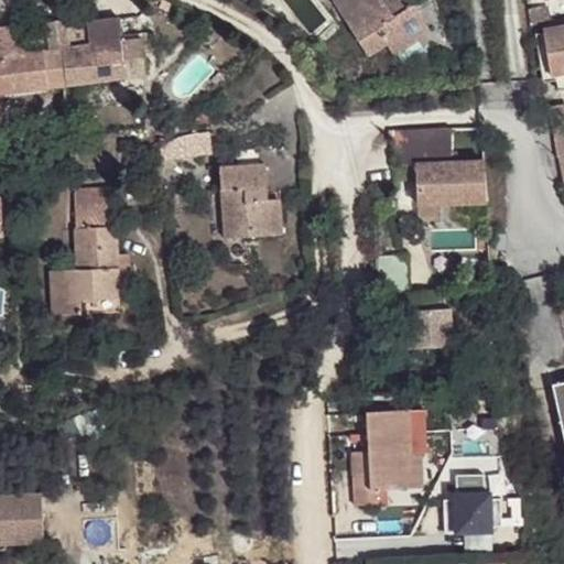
[(408,20),(416,14),(405,0),(386,0),(383,2),(382,0),(334,0),(333,1),(368,55),(388,42),(393,55),(419,38),(408,20)]
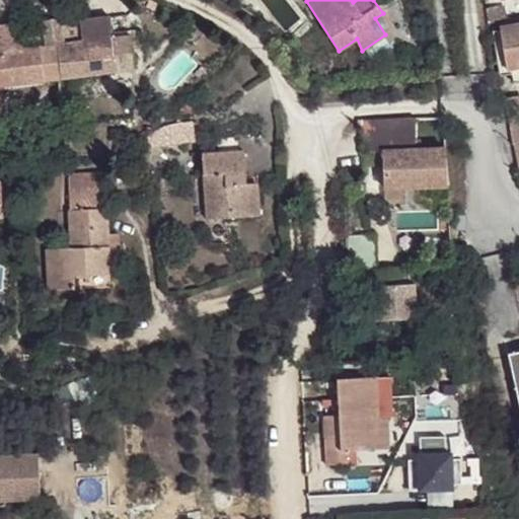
[(499,21),(502,20),(500,8),(485,11),(486,24),(499,21)]
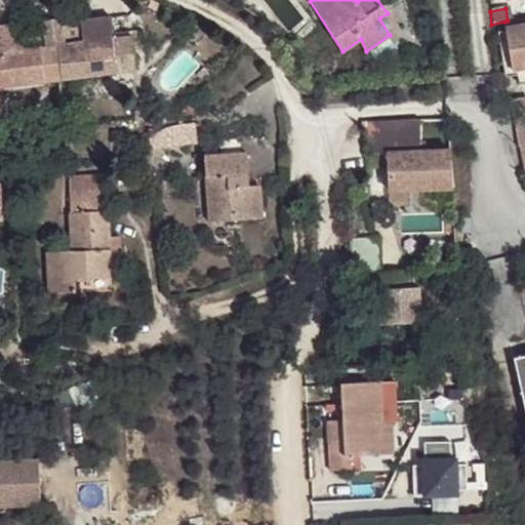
[(390,12),(388,13),(379,18),(390,35),(400,28),(390,12)]
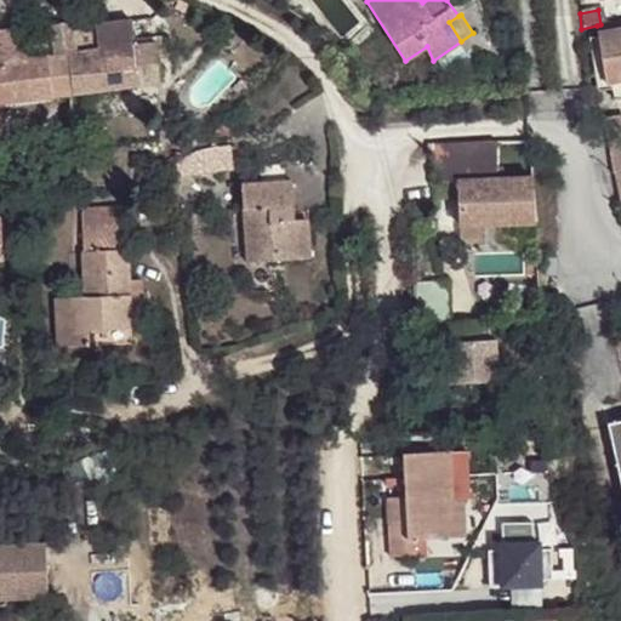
[(16,29),(0,30),(0,101),(23,98),(161,83),(158,46),(136,47),(132,21),(97,26),(100,50),(77,52),(73,22),(52,23),(56,55),(20,58),(16,29)]
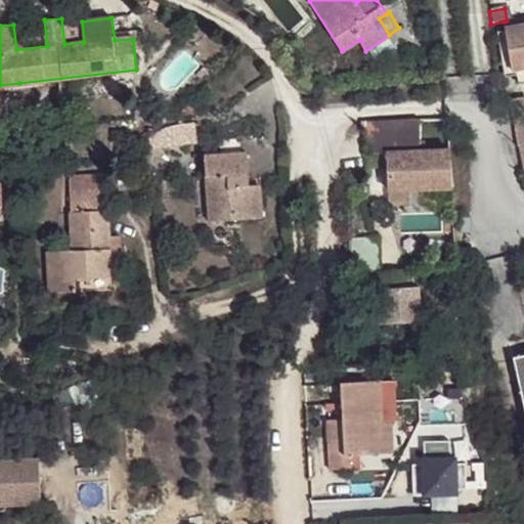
[(523,17),(507,20),(504,22),(505,29),(523,25),(523,17)]
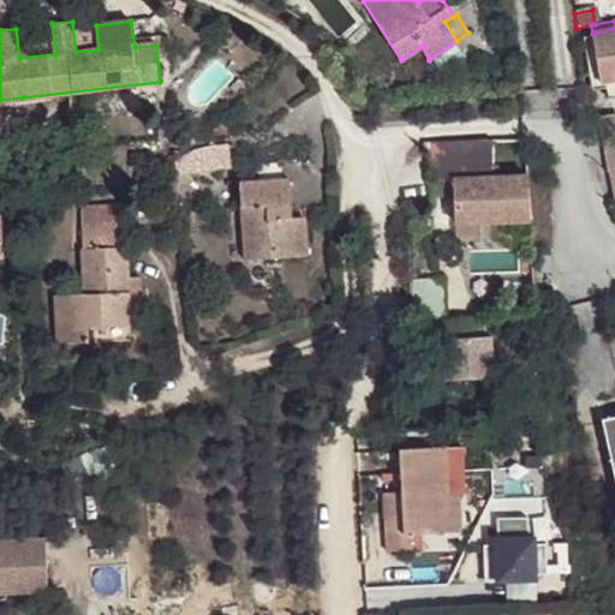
[(614,29),(592,34),(585,36),(595,87),(608,85),(610,99),(614,96),(614,29)]
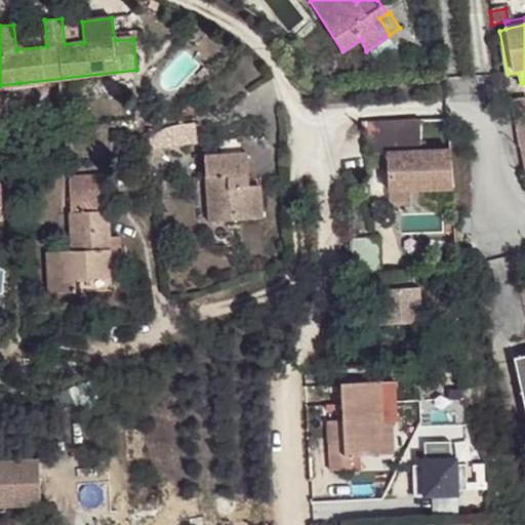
[(524,98),(509,102),(515,125),(524,123),(524,98)]
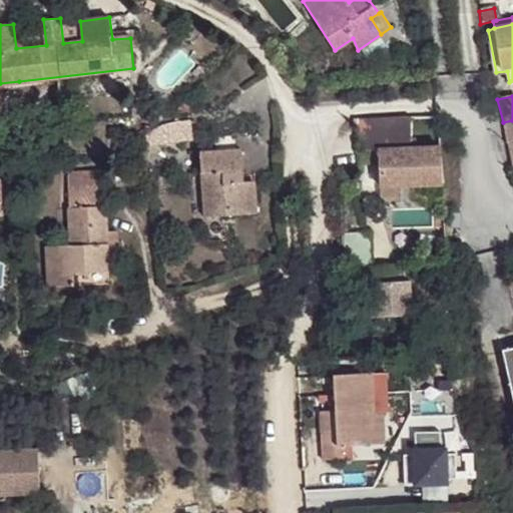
[(409,117),(349,120),(349,127),(353,126),(355,151),(374,149),(377,186),(441,181),(437,146),(412,148),(409,117)]
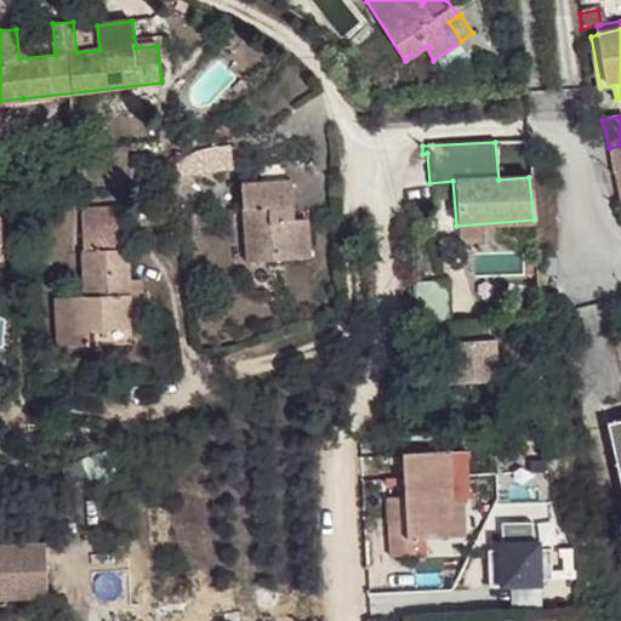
[(620,146),(609,148),(613,170),(620,169),(620,146)]
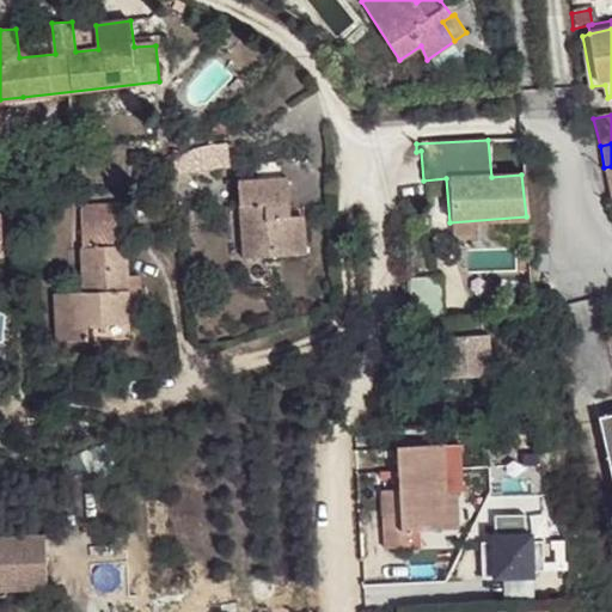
[(190,146),(175,160),(176,171),(216,169),(215,145),(190,146)]
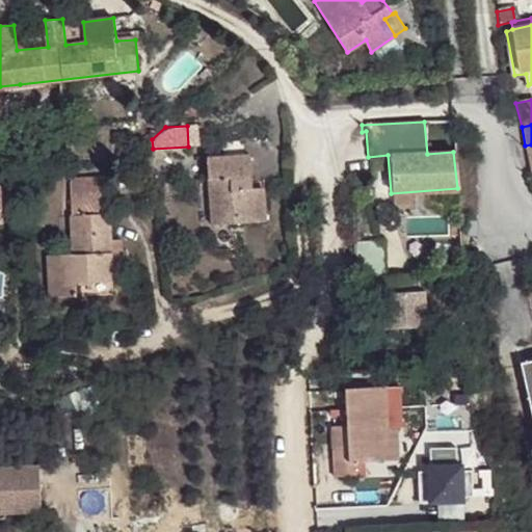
[(212,227),(266,223),(263,192),(251,193),(249,158),(208,161),(212,227)]
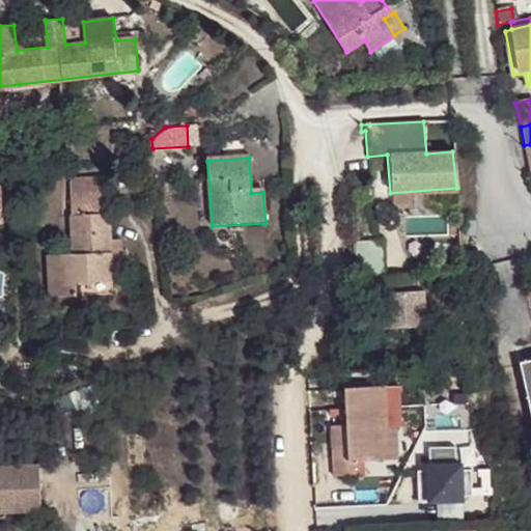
[(70,193),(71,216),(107,214),(107,192),(70,193)]
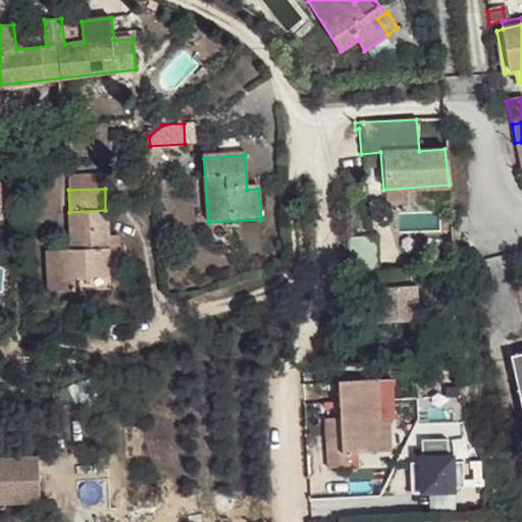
[(105,210),(69,212),(71,251),(44,252),(46,294),(73,293),(72,278),(88,278),(88,273),(107,272),(107,256),(106,238),(105,210)]
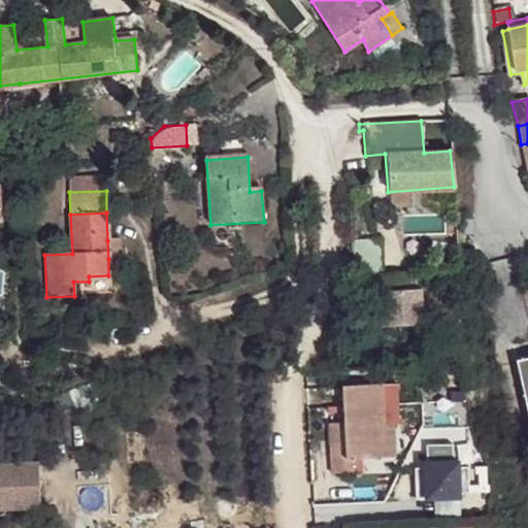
[(463,213),(464,228),(473,229),(472,213),(463,213)]
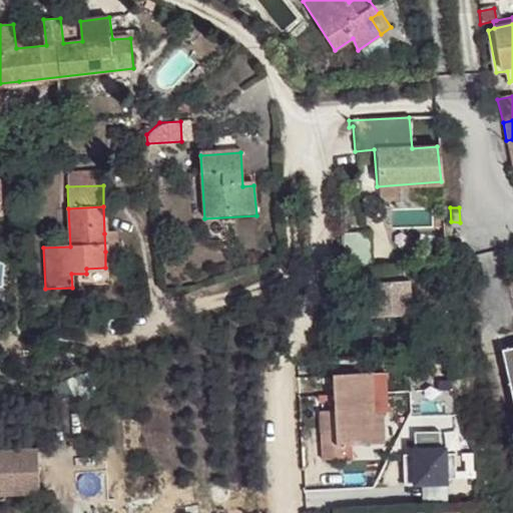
[(116,232),(104,233),(105,251),(116,251),(116,232)]
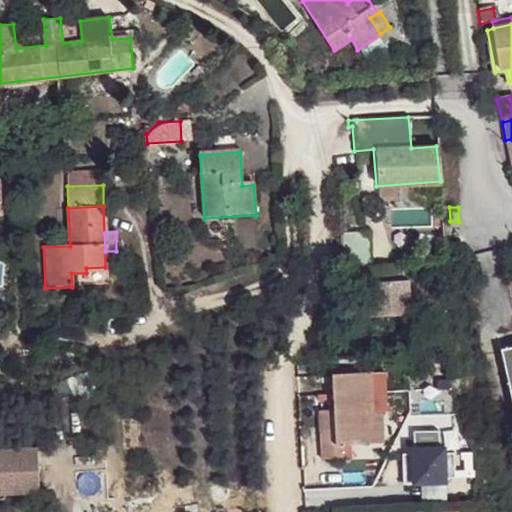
[(398,266),(366,267),(366,282),(398,281),(398,266)]
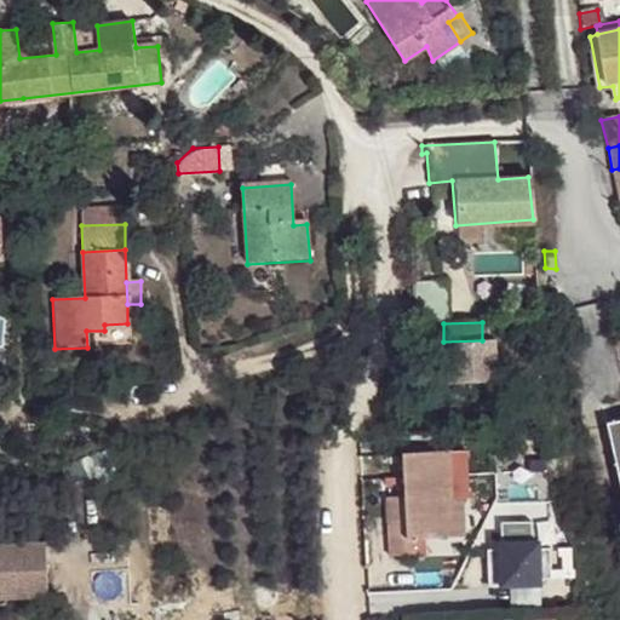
[(482,340),(443,342),(445,383),(493,383),(493,340),(482,340)]
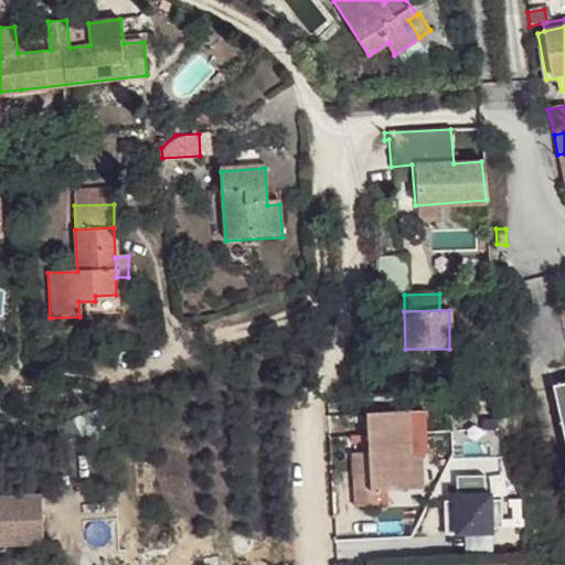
[(564,379),(551,383),(563,449),(564,449),(564,379)]
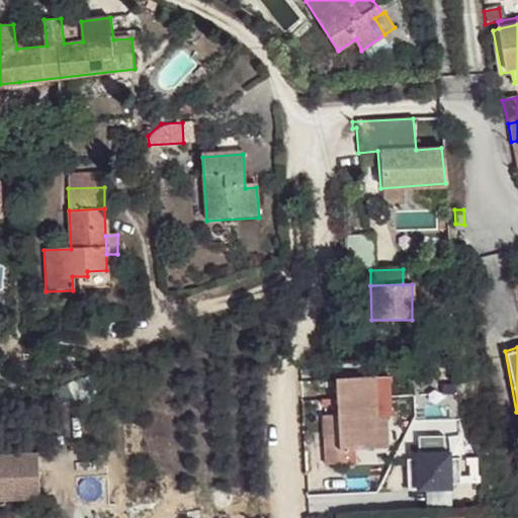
[(385,375),(374,376),(378,417),(383,416),(390,416),(385,375)]
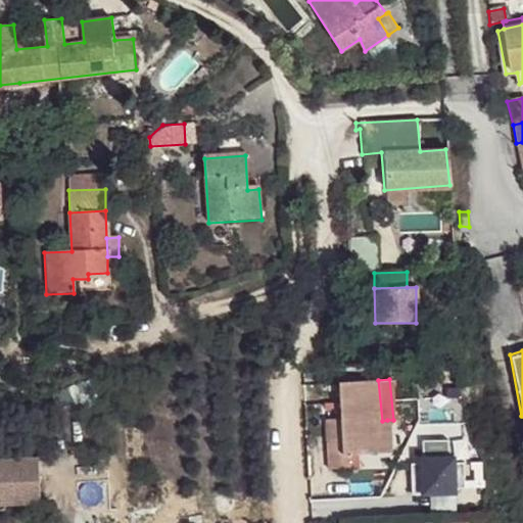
[(337,382),(339,420),(340,441),(325,442),(327,471),(348,469),(348,455),(362,455),(378,453),(376,421),(382,421),(378,380),(337,382)]
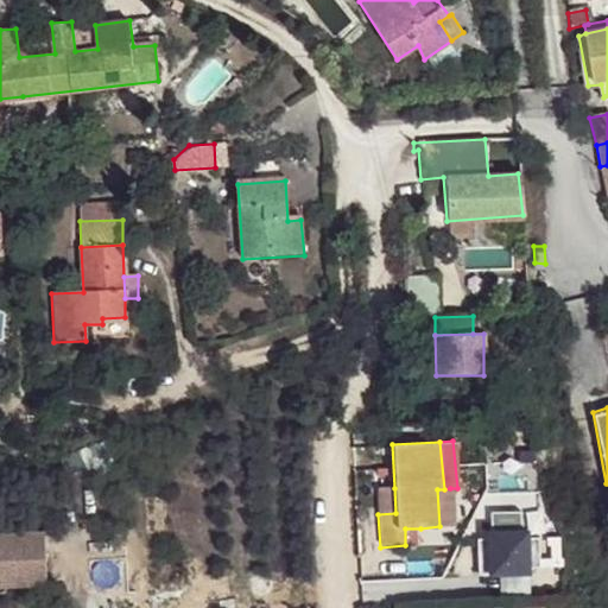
[(396,513),(394,488),(375,489),(378,514),(396,513)]
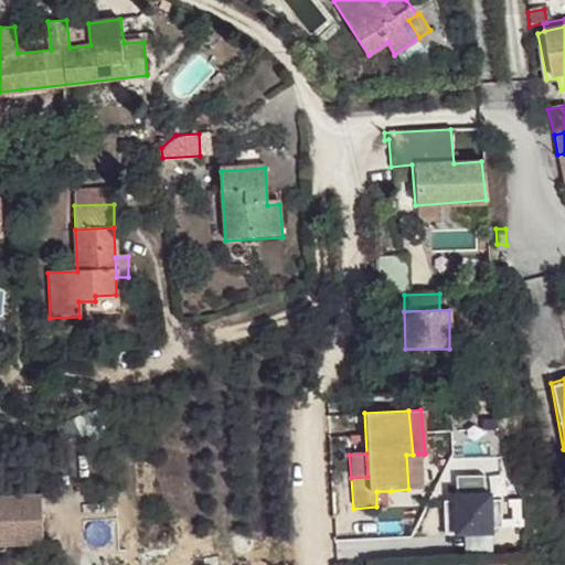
[(418,454),(413,455),(406,455),(408,489),(422,489),(418,454)]
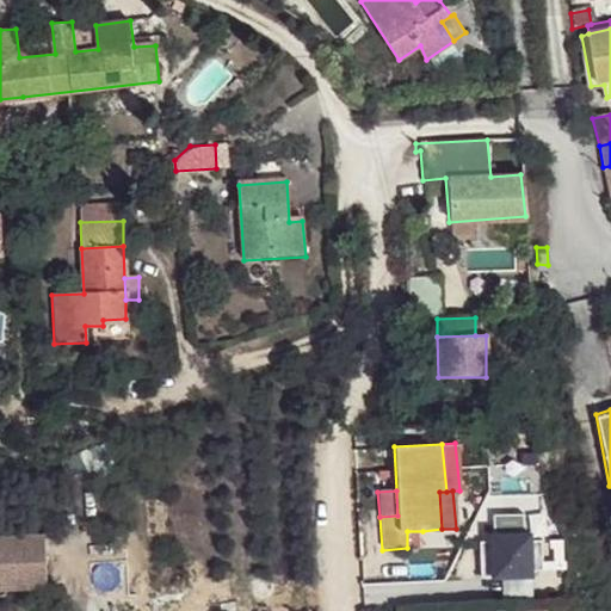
[(424,549),(423,531),(407,531),(407,548),(407,549),(424,549)]
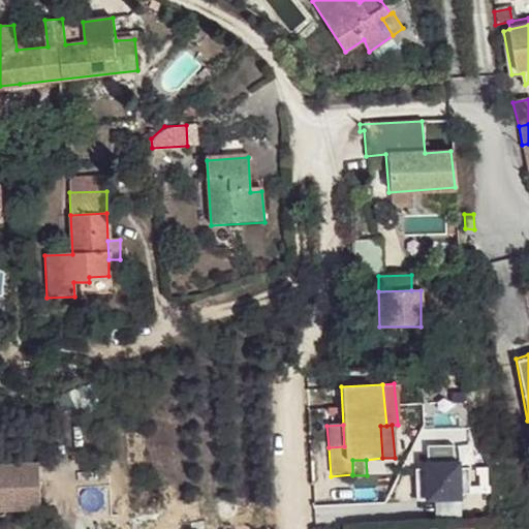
[(35,466),(0,466),(0,517),(1,517),(0,511),(36,510),(35,466)]
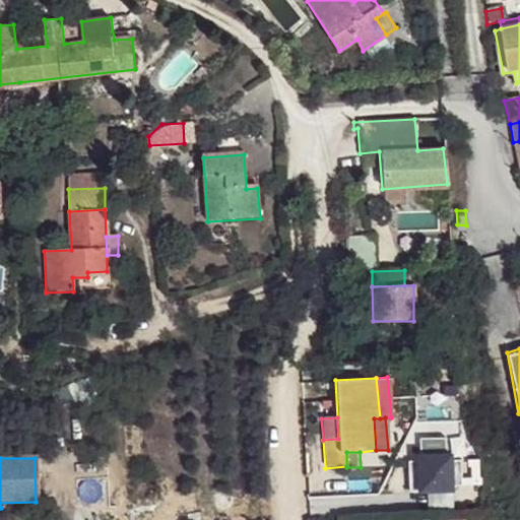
[(389,485),(390,498),(416,496),(415,483),(389,485)]
